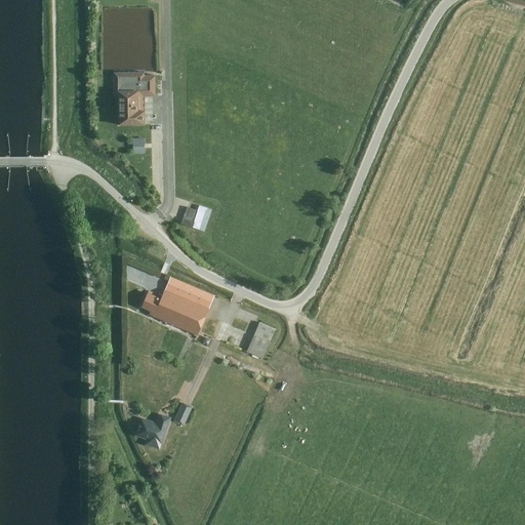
[(145,72),(115,72),(115,85),(115,94),(119,94),(119,123),(146,123),(146,96),(157,96),(156,75),(145,74),(145,72)]
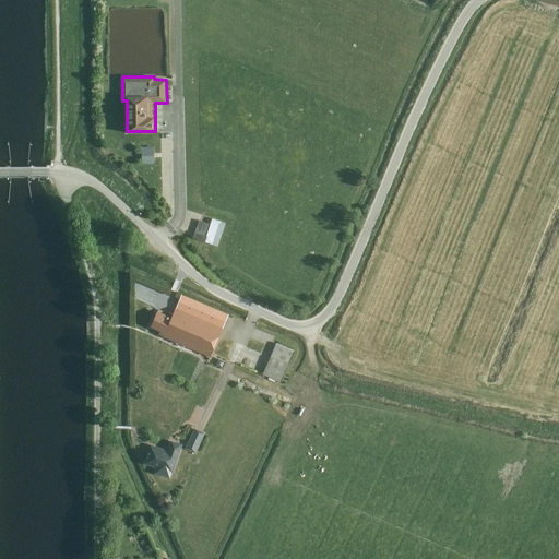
[(141,147),(141,164),(154,164),(154,147),(141,147)]
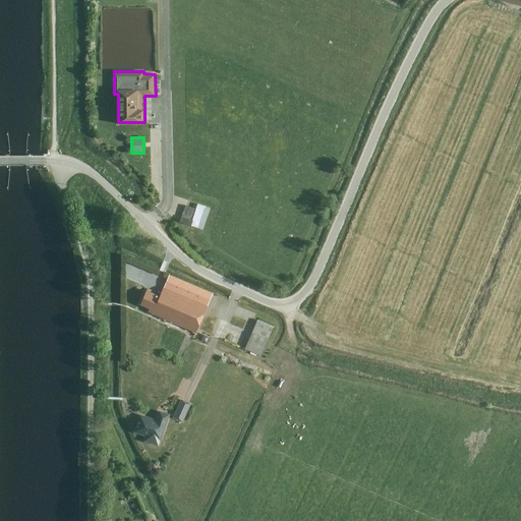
[(198,205),(191,226),(203,230),(211,209),(198,205)]
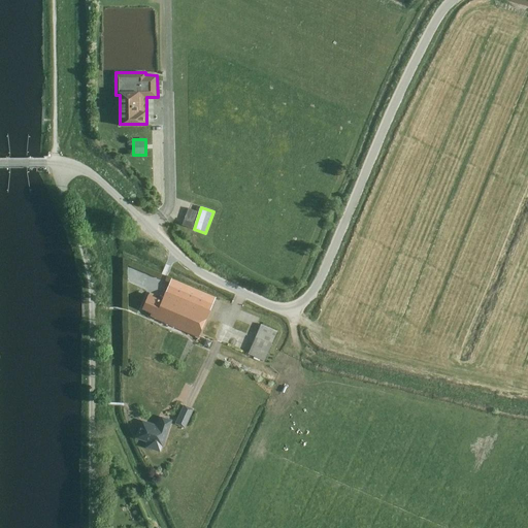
[(166,302),(149,295),(142,308),(155,315),(153,319),(197,338),(195,344),(212,352),(217,341),(200,334),(215,300),(174,283),(166,302)]
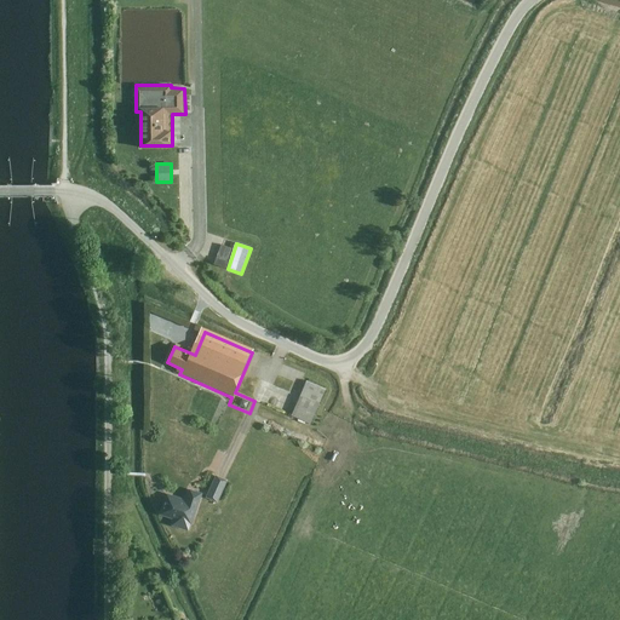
[(305,378),(288,419),(313,429),(329,388),(305,378)]
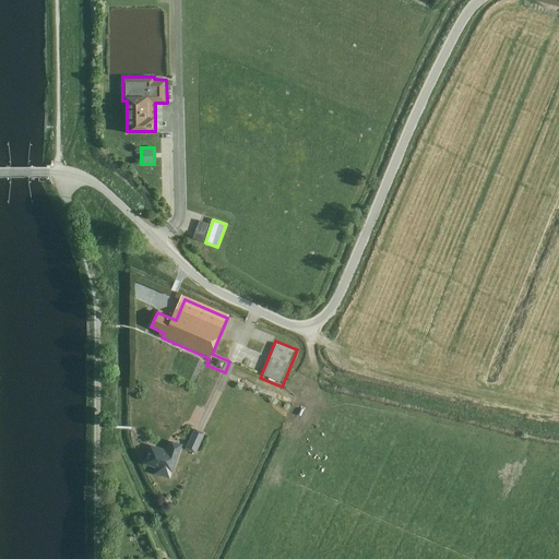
[(207,435),(194,429),(185,448),(199,454),(207,435)]
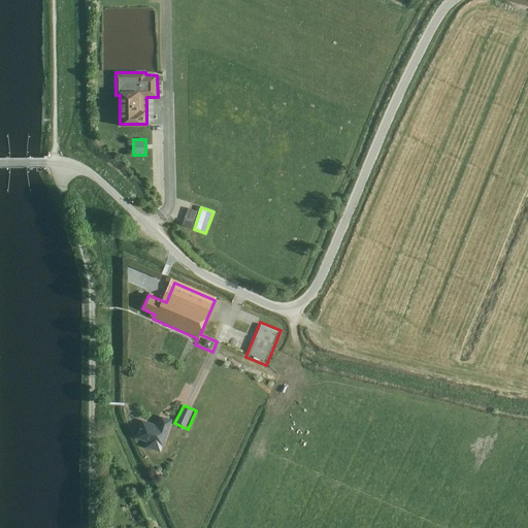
[(157,426),(141,421),(135,439),(147,443),(146,449),(161,454),(173,421),(161,416),(157,426)]
